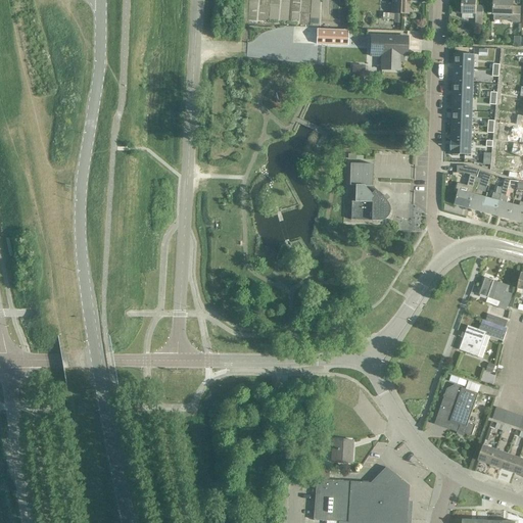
[(386,0),(387,0),(391,0),(391,14),(400,14),(408,14),(408,0),(386,0)]
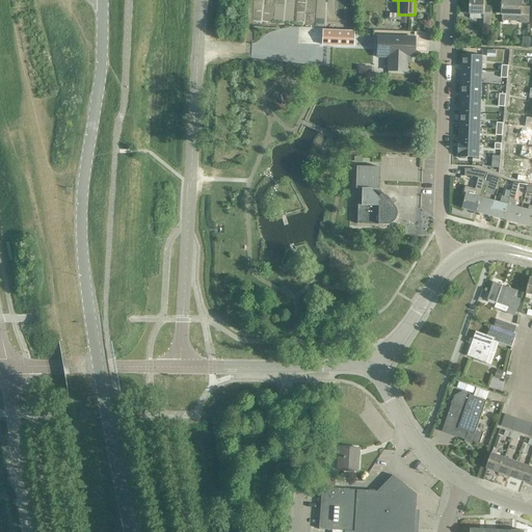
[(490,25),(491,6),(484,6),(483,0),(469,0),(469,15),(483,16),(482,25),(490,25)]
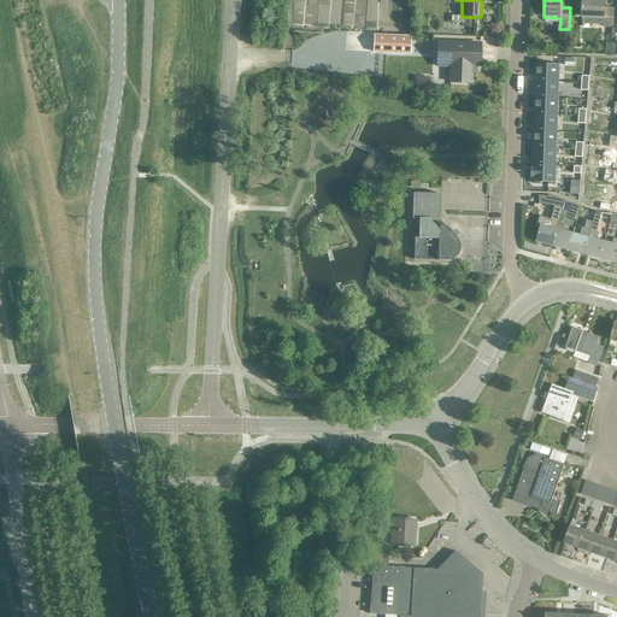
[(612,27),(613,9),(604,7),(604,0),(582,0),(582,17),(604,18),(603,27),(612,27)]
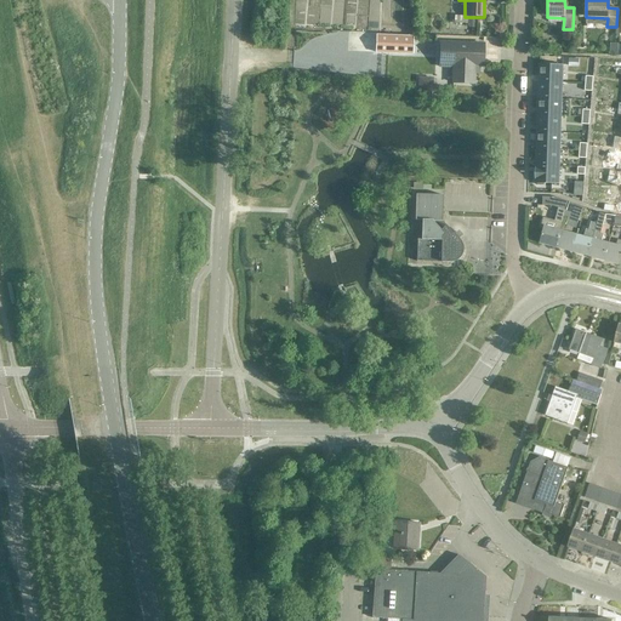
[(455,16),(454,24),(467,24),(467,28),(476,29),(476,17),(465,17),(455,16)]
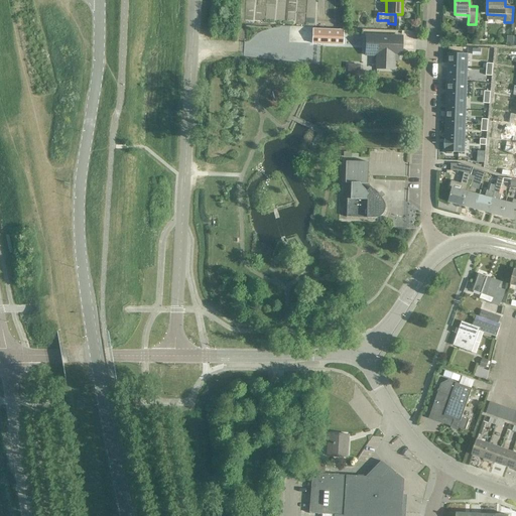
[(311,29),(311,43),(342,44),(342,30),(311,29)]
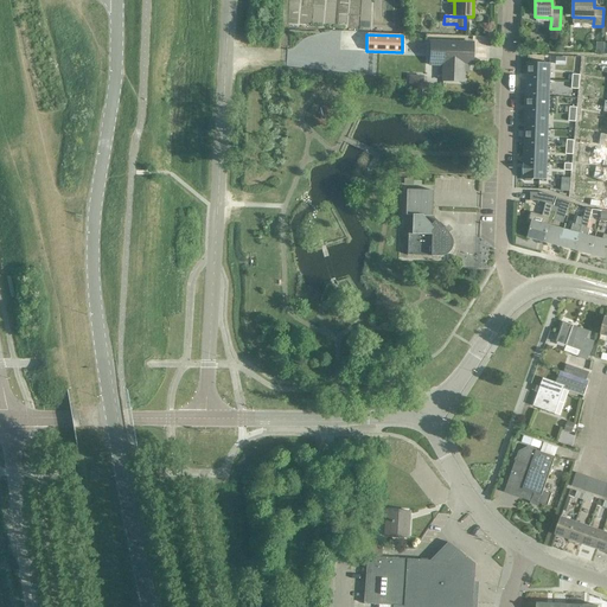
[(472,65),(472,44),(429,43),(429,65),(442,66),(442,82),(462,82),(464,64),(472,65)]
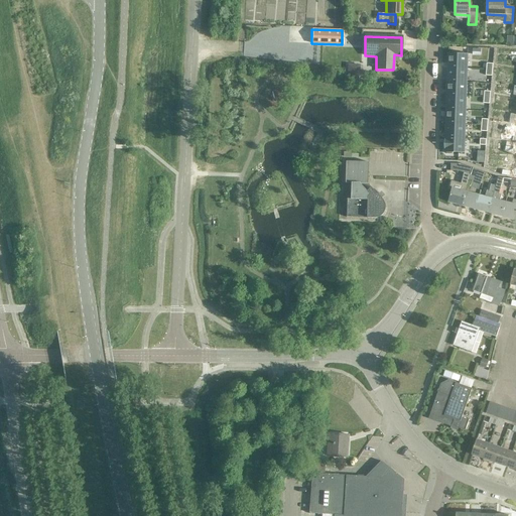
[(467,69),(468,54),(447,54),(447,69),(467,69)]
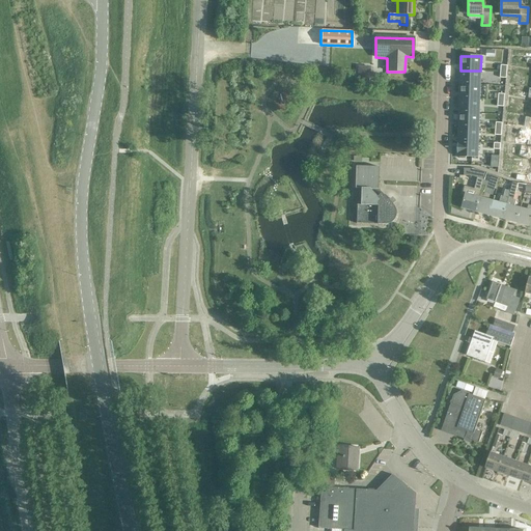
[(358,66),(357,82),(369,83),(369,80),(375,81),(375,74),(369,74),(369,67),(358,66)]
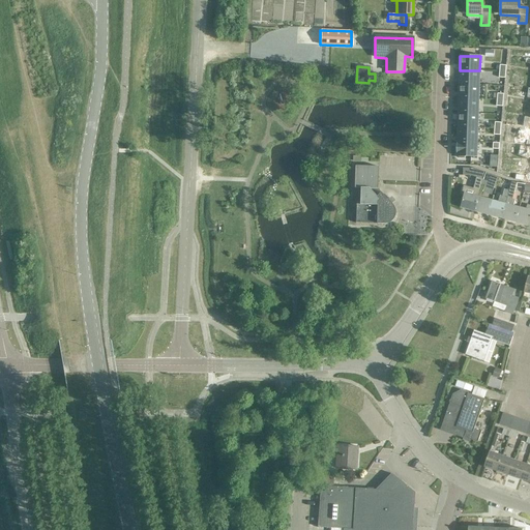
[(479,85),(479,70),(460,70),(459,85),(479,85)]
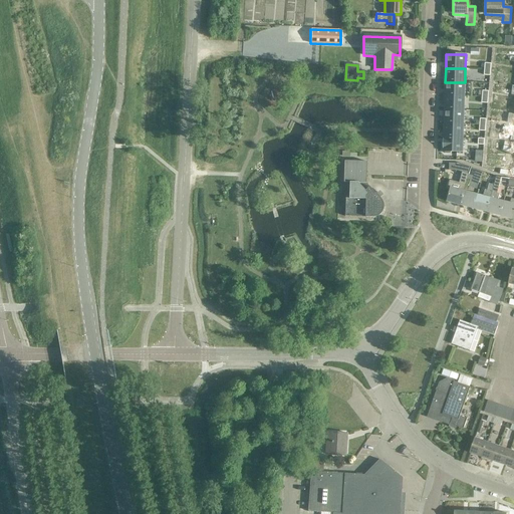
[(464,96),(465,82),(445,82),(445,95),(464,96)]
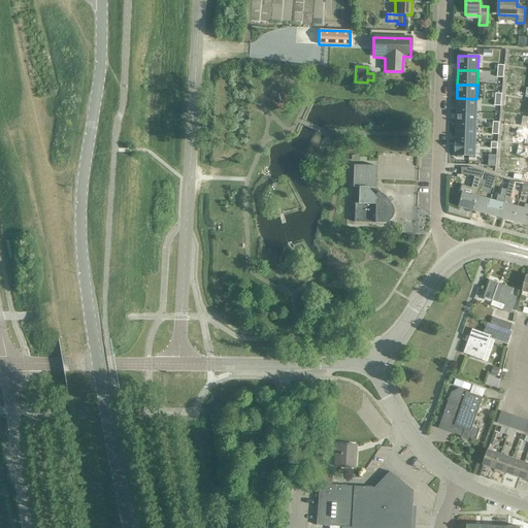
[(476,113),(476,99),(457,98),(456,112),(476,113)]
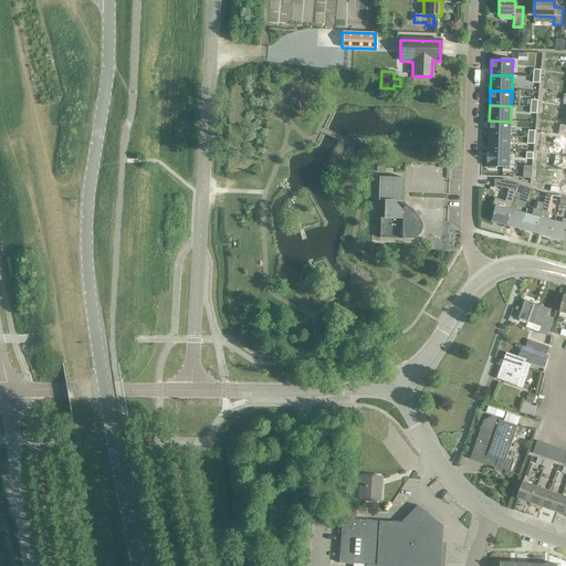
[(510,137),(511,122),(489,121),(489,136),(510,137)]
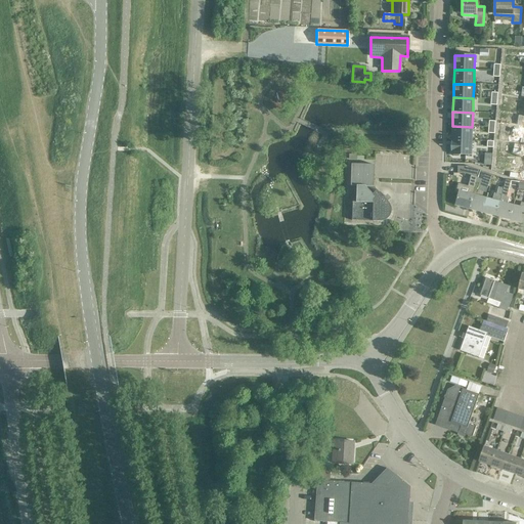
[(472,141),(472,127),(452,126),(451,140),(472,141)]
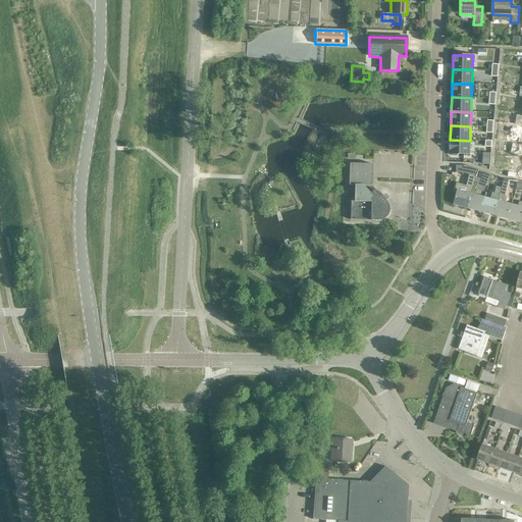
[(469,155),(470,141),(450,140),(450,154),(452,154),(452,156),(458,156),(458,154),(469,155)]
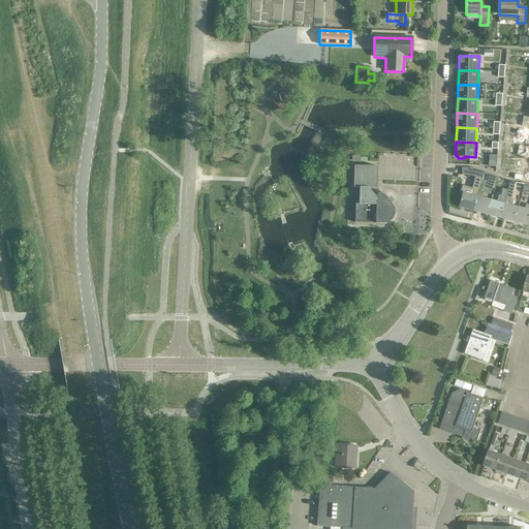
[(355,204),(354,223),(382,224),(386,223),(390,222),(392,219),(394,216),(394,212),(393,208),(391,205),(390,204),(392,203),(389,197),(386,199),(376,189),(377,166),(353,166),(352,188),(359,188),(359,205),(355,204)]
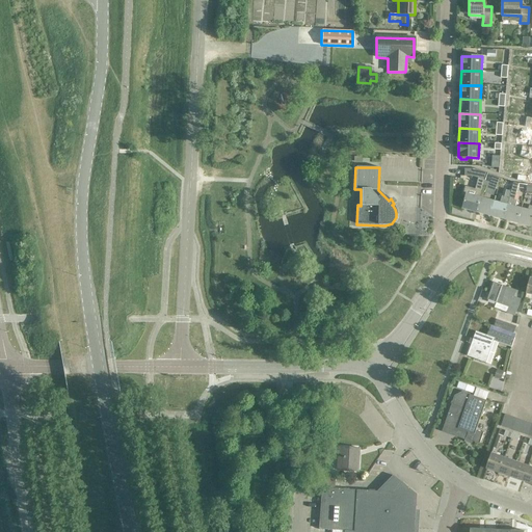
[(485,182),(487,174),(478,170),(466,169),(464,178),(474,178),(478,179),(475,190),(466,187),(463,195),(467,196),(462,209),(477,213),(479,204),(480,198),(482,191),(485,182)]
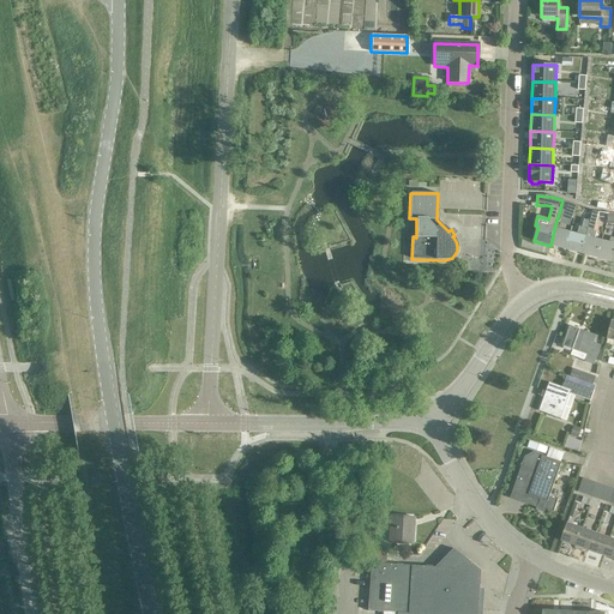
[(560,210),(559,214),(563,216),(573,220),(575,215),(578,205),(570,203),(563,200),(560,210)]
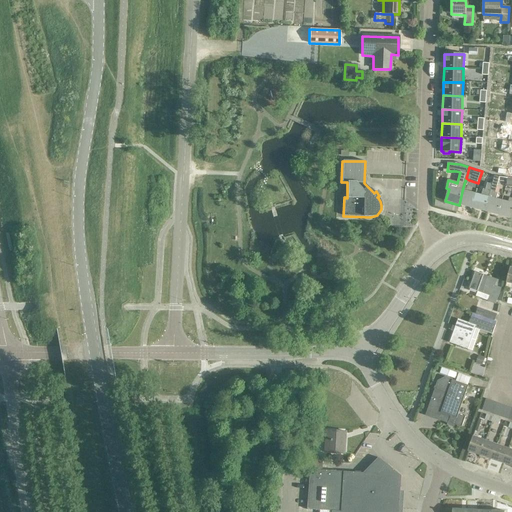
[(490,191),(485,211),(498,215),(498,213),(501,202),(496,200),(498,194),(495,193),(500,177),(494,176),(492,185),(490,191)]
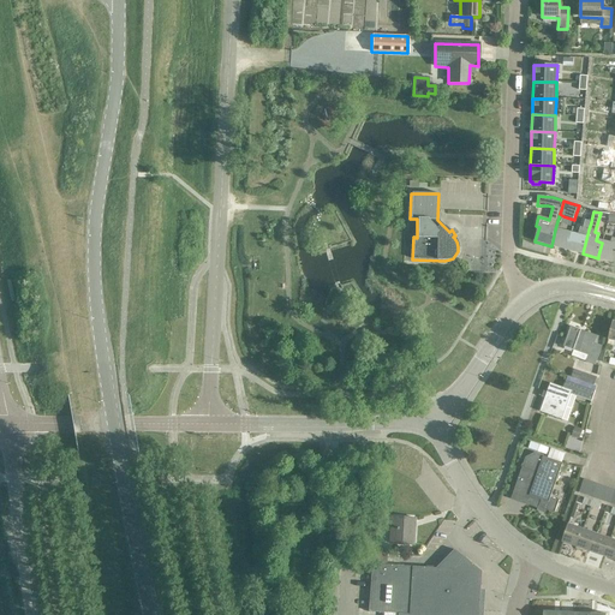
[(569,240),(567,250),(583,254),(589,230),(591,222),(585,220),(583,228),(580,228),(578,236),(571,234),(569,240)]
